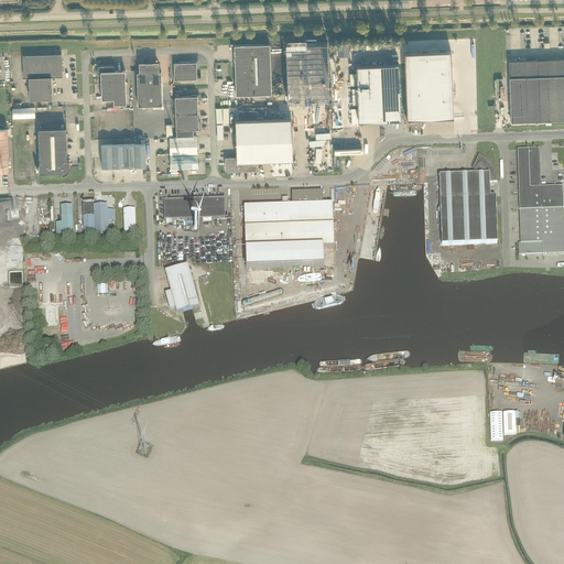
[(285,51),(283,51),(284,54),(286,54),(288,101),(329,100),(327,42),(285,44),(285,51)]
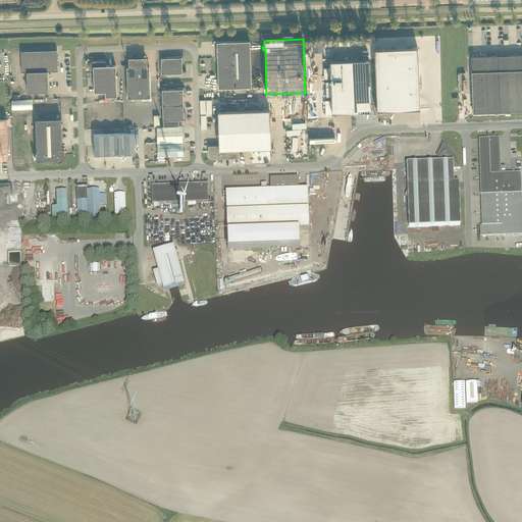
[(217,42),(218,88),(251,87),(250,41),(217,42)]
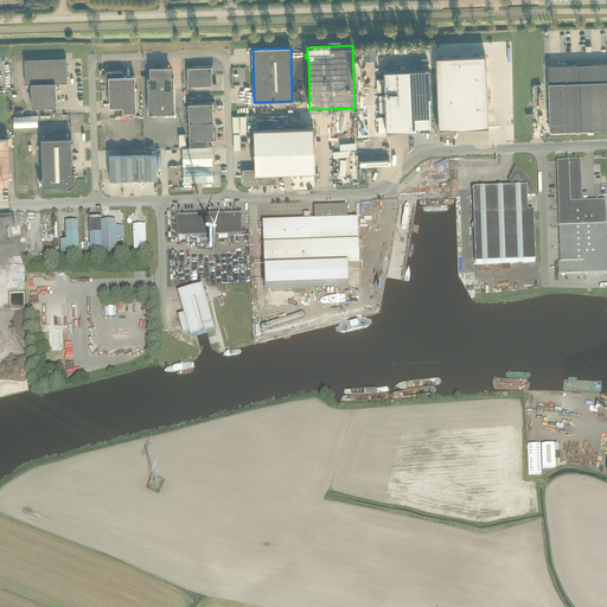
[(376,61),(376,49),(363,49),(364,61),(376,61)]
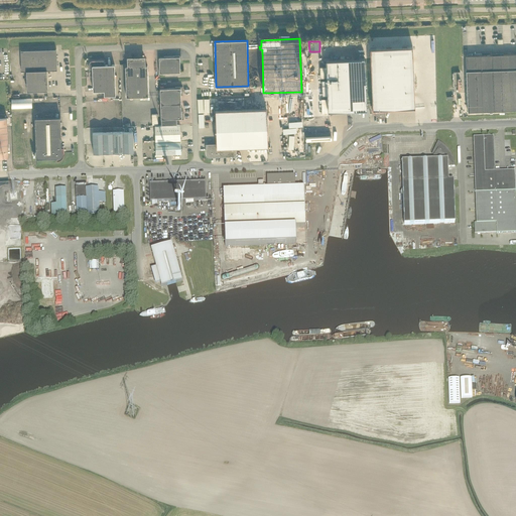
[(372,104),(371,104),(371,106),(372,109),(373,112),(376,114),(378,116),(381,116),(384,117),(386,109),(415,108),(412,46),(370,48),(372,104)]
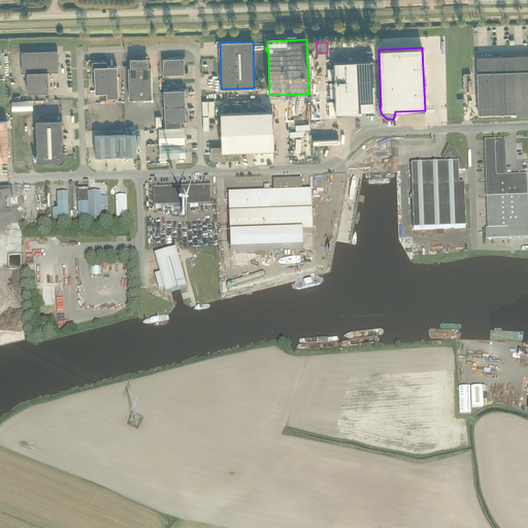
[(22,52),(22,73),(27,72),(28,93),(48,93),(48,72),(59,71),(58,51),(22,52)]
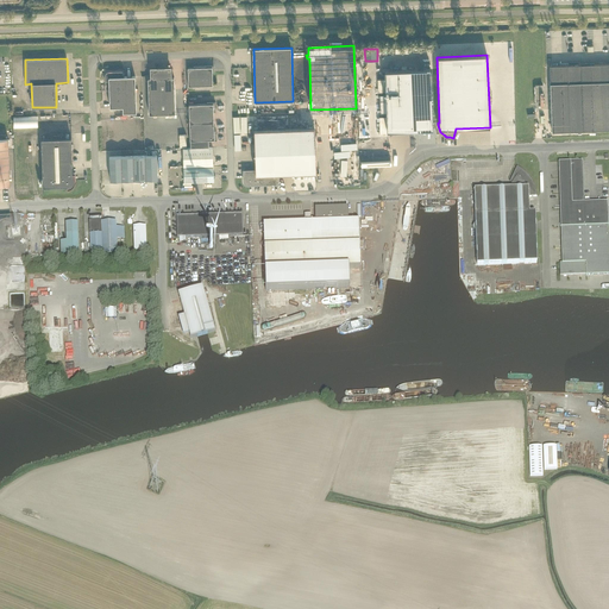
[(552,132),(570,131),(608,129),(608,63),(550,66),(550,81),(551,102),(552,132)]
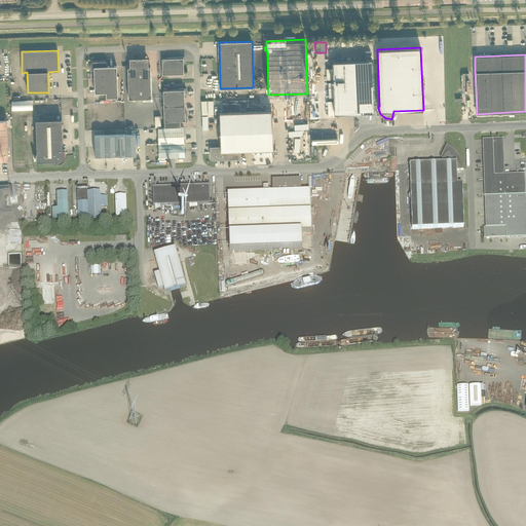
[(162,75),(184,74),(183,59),(162,59),(162,75)]
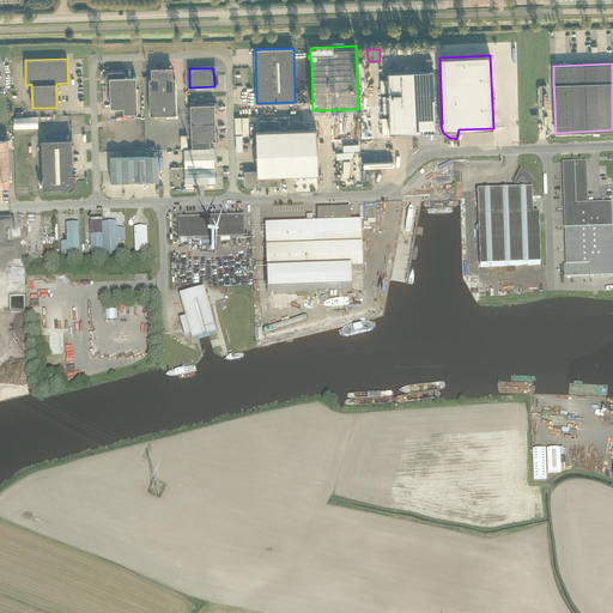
[(150,115),(176,114),(175,78),(170,78),(170,70),(153,71),(153,78),(149,78),(150,115)]
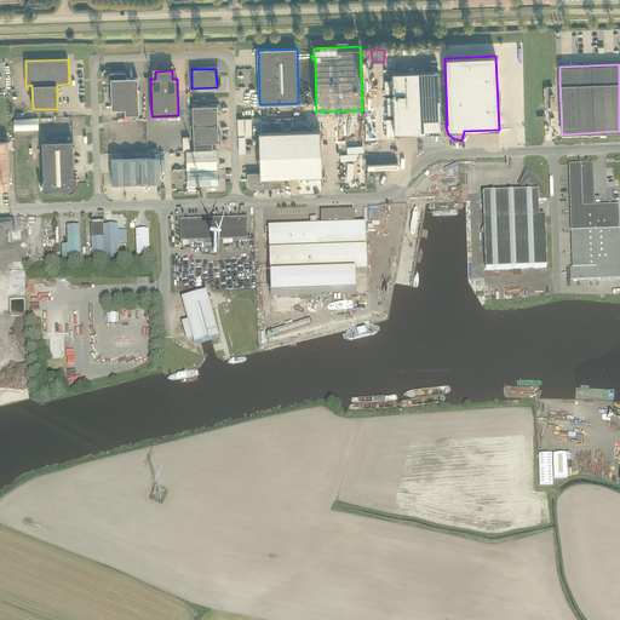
[(441,131),(438,70),(391,72),(392,96),(386,97),(388,115),(394,115),(394,133),(441,131)]
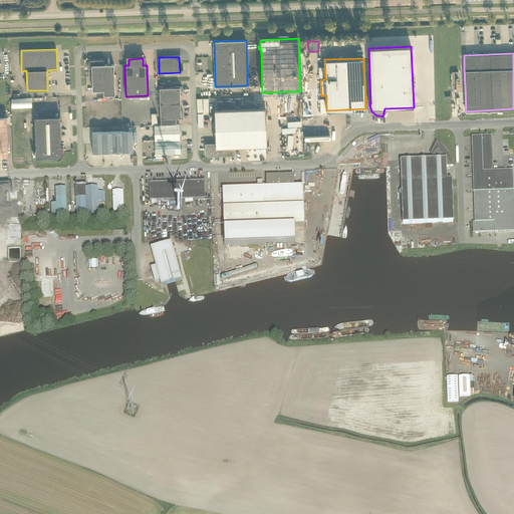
[(115,94),(113,64),(104,64),(104,61),(102,60),(91,60),(90,60),(89,62),(88,63),(89,68),(91,68),(92,90),(103,90),(103,95),(115,94)]
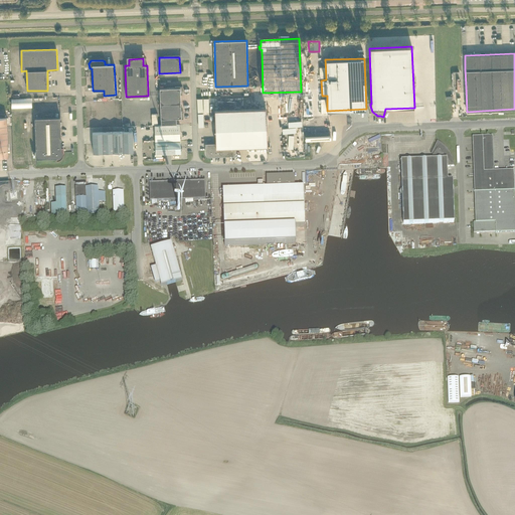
[(181,103),(180,95),(181,95),(182,94),(182,87),(175,87),(175,88),(160,89),(160,104),(181,103)]
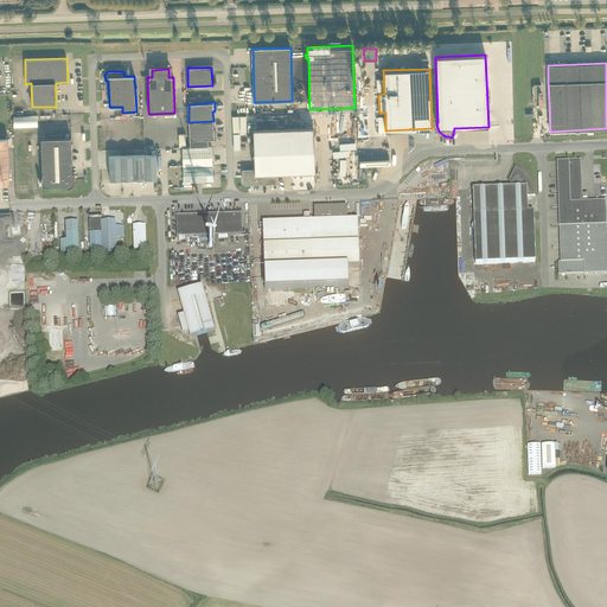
[(208,140),(216,140),(216,132),(215,131),(213,131),(213,121),(189,122),(190,146),(208,146),(208,140)]
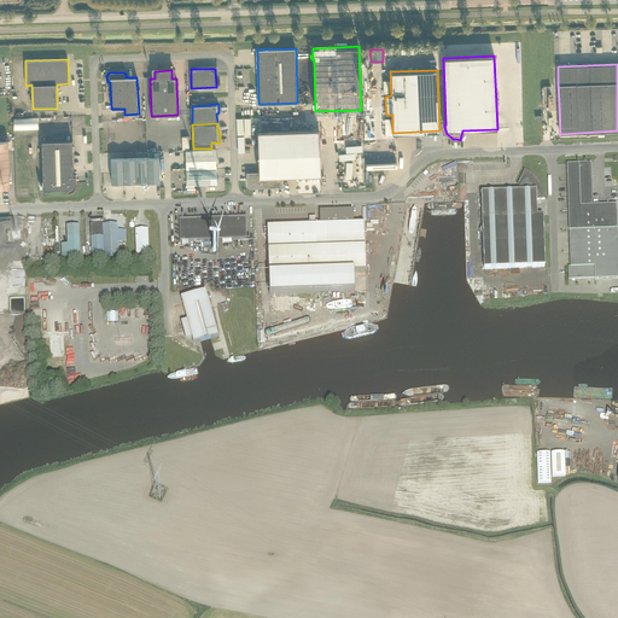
[(260,173),(248,174),(248,178),(248,185),(248,186),(249,186),(250,187),(251,187),(283,186),(281,176),(321,175),(319,129),(258,132),(260,173)]
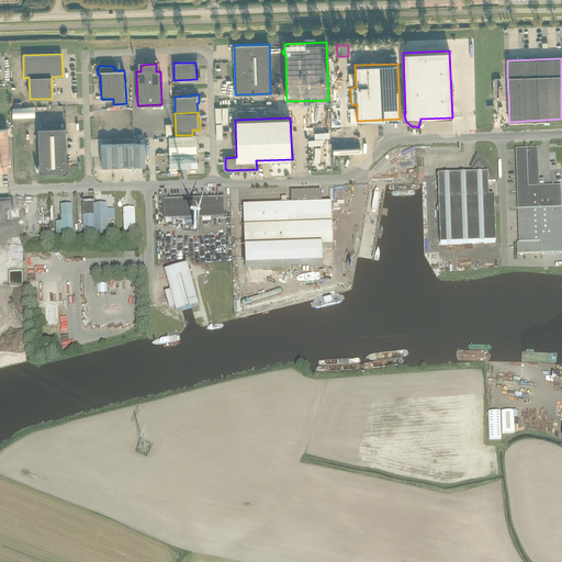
[(26,127),(27,150),(37,150),(37,127),(26,127)]
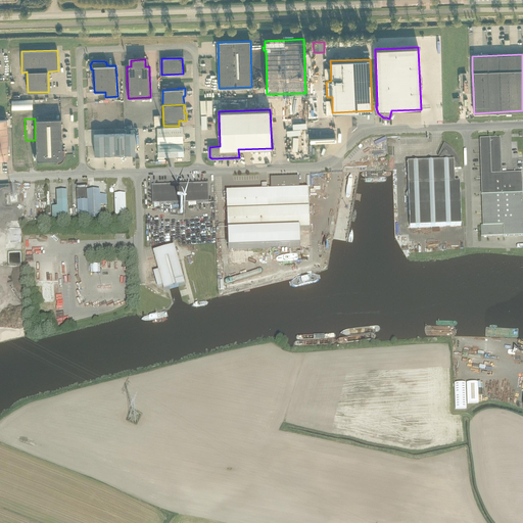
[(64,156),(64,153),(64,149),(64,148),(62,148),(62,139),(61,129),(61,119),(36,120),(37,160),(57,159),(57,161),(59,161),(61,160),(62,159),(63,158),(64,156)]
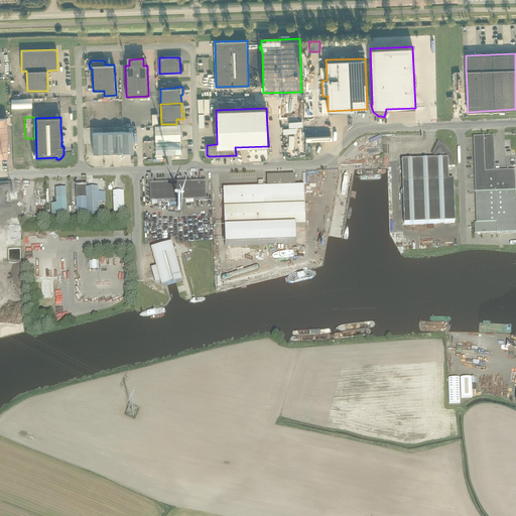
[(7,118),(0,118),(0,157),(8,157),(7,118)]
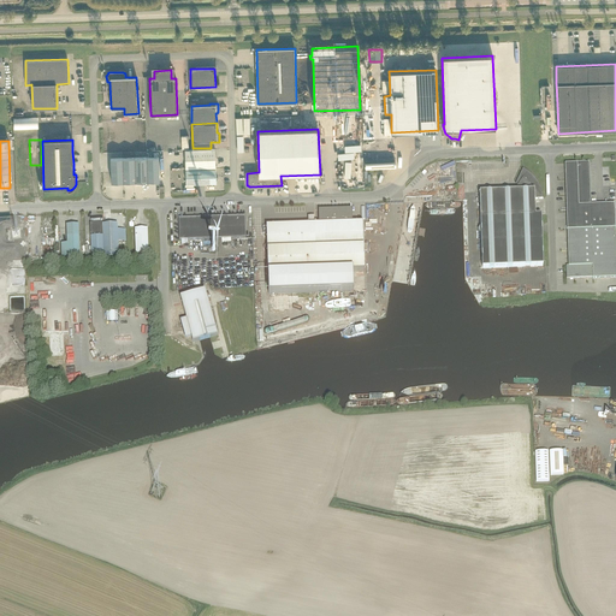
[(215,167),(215,158),(215,149),(200,149),(185,150),(185,159),(185,169),(215,167)]
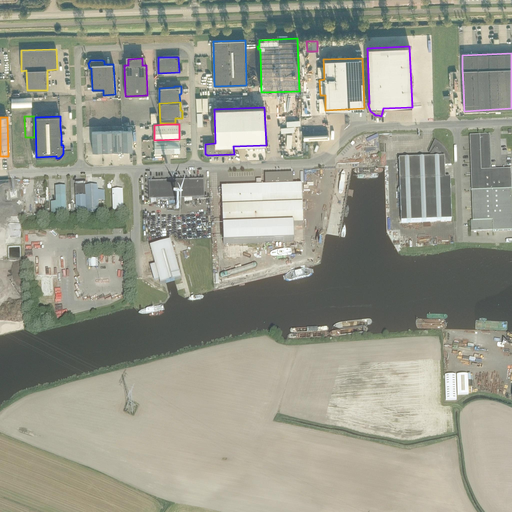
[(92,132),(92,152),(133,150),(132,130),(92,132)]
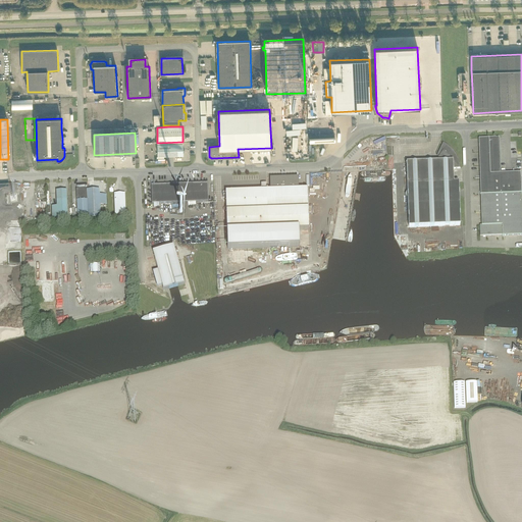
[(521,193),(521,172),(501,173),(499,137),(488,138),(488,139),(478,139),(480,195),(481,225),(479,225),(480,236),(503,236),(521,235),(521,212),(521,194),(521,193)]
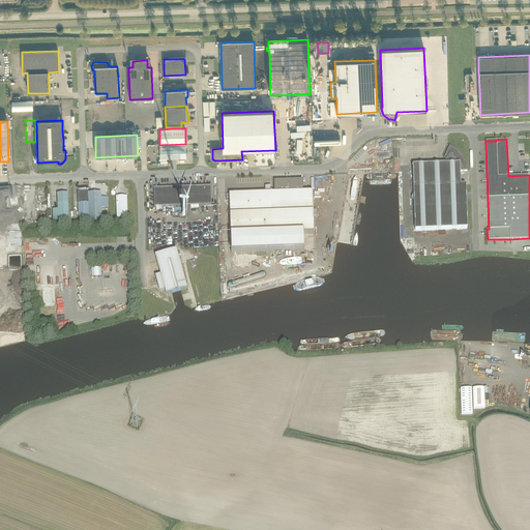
[(182,159),(184,157),(186,157),(186,155),(187,153),(186,152),(185,145),(159,146),(160,158),(181,157),(182,159)]
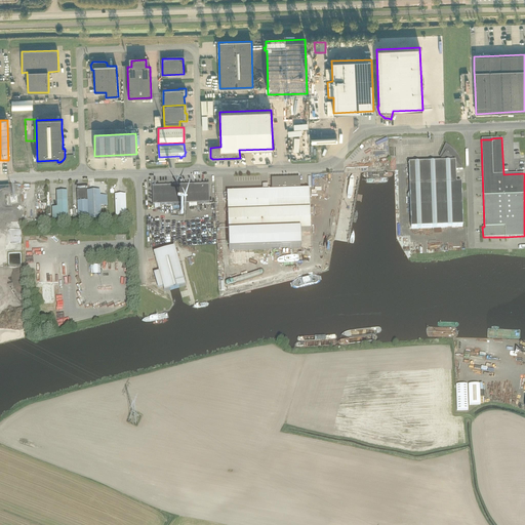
[(461,184),(456,184),(455,170),(462,169),(462,165),(461,160),(459,156),(456,152),(453,149),(450,146),(446,144),(439,156),(441,157),(438,163),(420,163),(409,164),(411,229),(462,227),(461,184)]
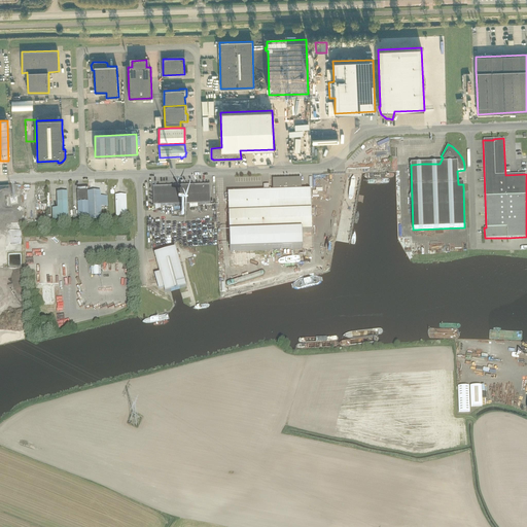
[(264,191),(227,194),(229,235),(302,233),(312,232),(310,190),(302,190),(301,190),(300,180),(288,180),(285,180),(274,181),(274,188),(274,191),(269,191),(269,185),(264,185),(264,191)]
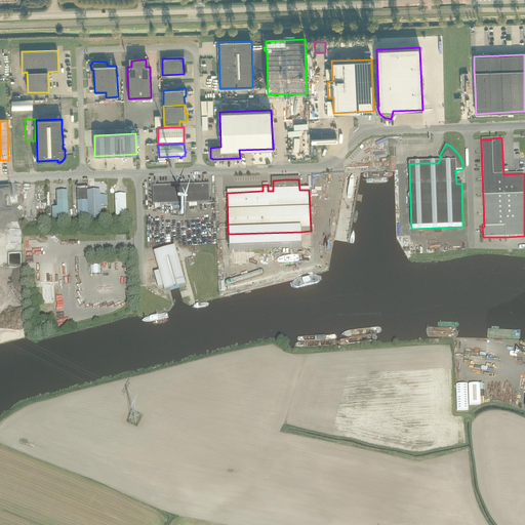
[(209,203),(208,185),(152,187),(153,205),(168,204),(168,208),(172,208),(172,204),(209,203)]
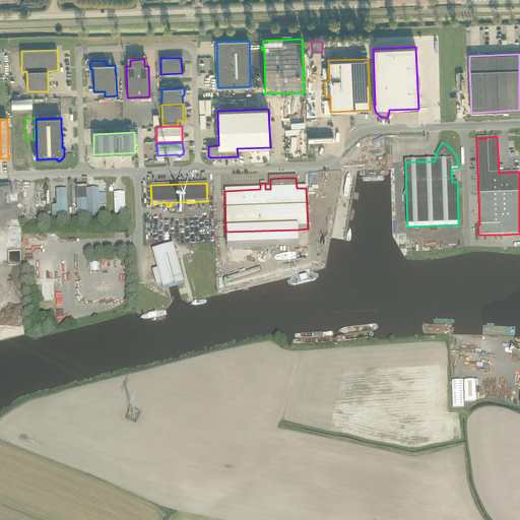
[(100,214),(99,192),(99,189),(76,190),(77,215),(100,214)]
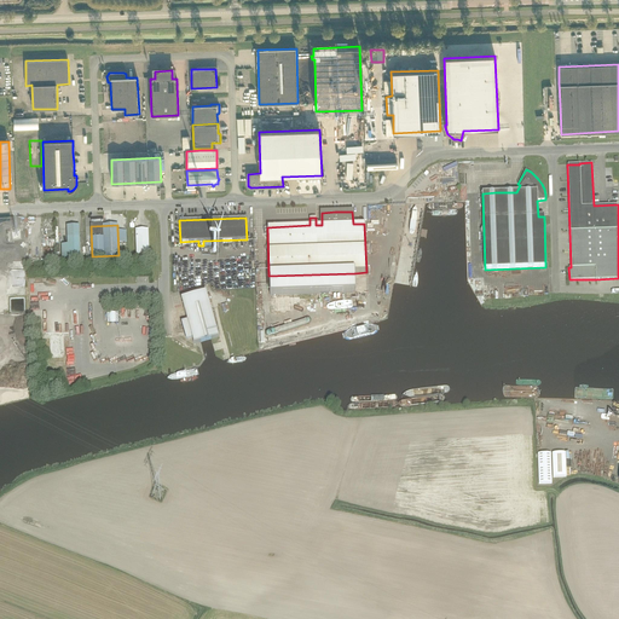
[(80,258),(79,226),(67,226),(68,244),(62,246),(62,259),(80,258)]
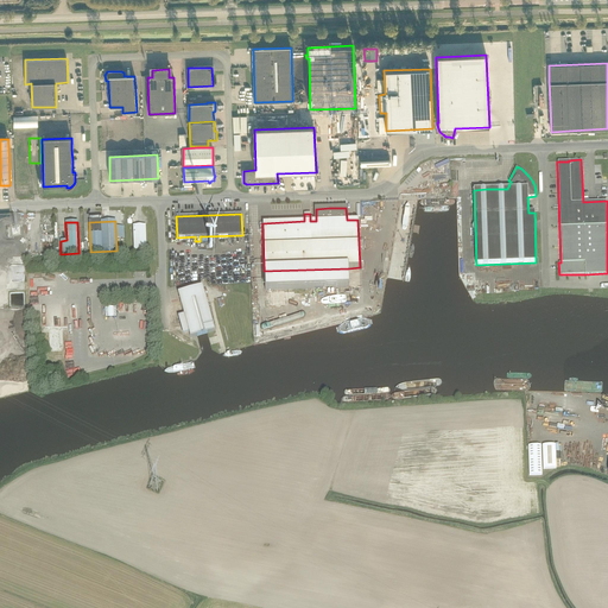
[(146,249),(145,226),(133,226),(134,251),(146,249)]
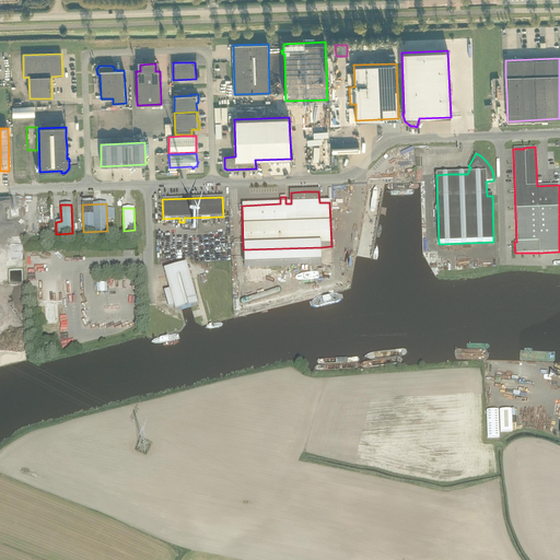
[(321,247),(243,249),(244,268),(322,265),(321,257),(321,247)]
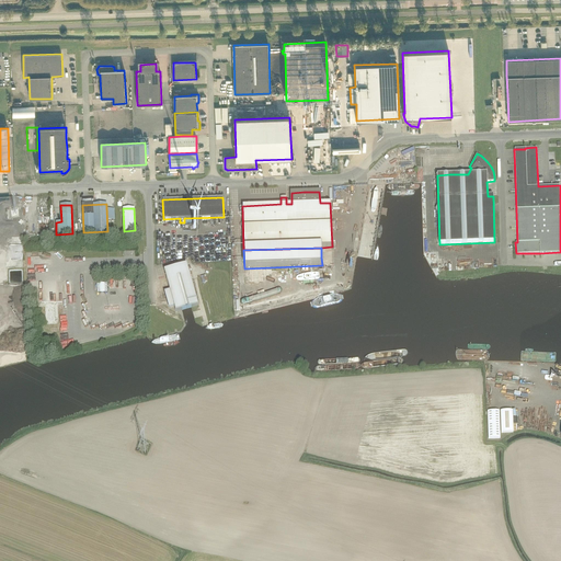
[(186,265),(164,271),(170,292),(164,293),(169,308),(174,307),(175,311),(197,306),(186,265)]
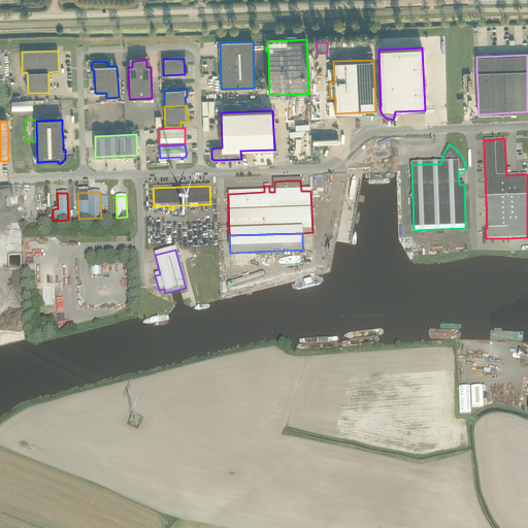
[(43,288),(44,304),(55,304),(54,288),(62,287),(62,283),(60,283),(60,265),(36,265),(37,288),(43,288)]
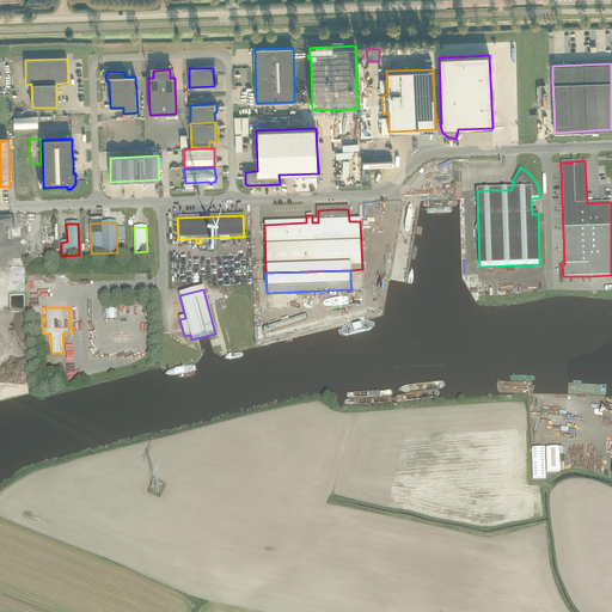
[(117,319),(116,308),(105,310),(105,319),(109,319),(110,320),(114,320),(115,319),(117,319)]
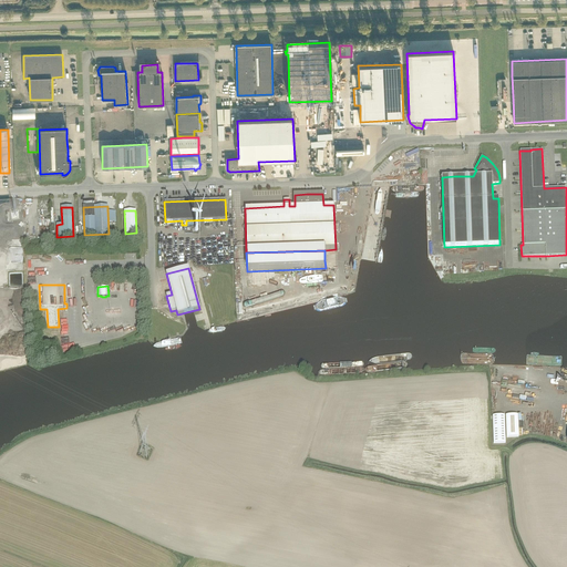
[(255,288),(256,301),(272,300),(272,287),(255,288)]
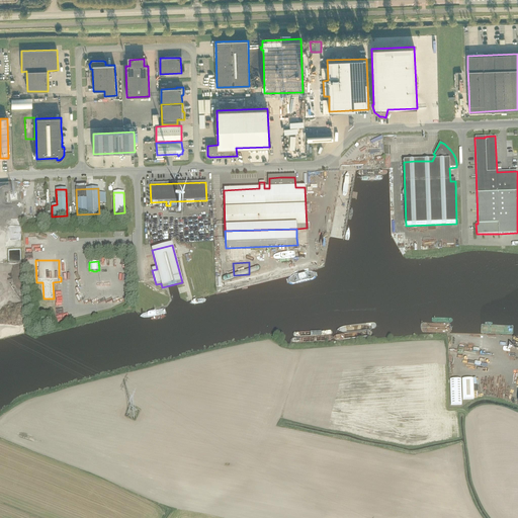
[(473,378),(461,379),(462,400),(473,400),(473,378)]
